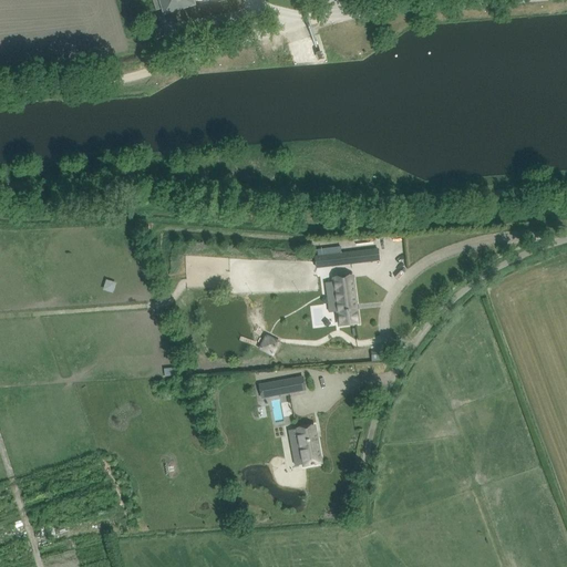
[(161,0),(165,12),(193,3),(191,0),(161,0)]
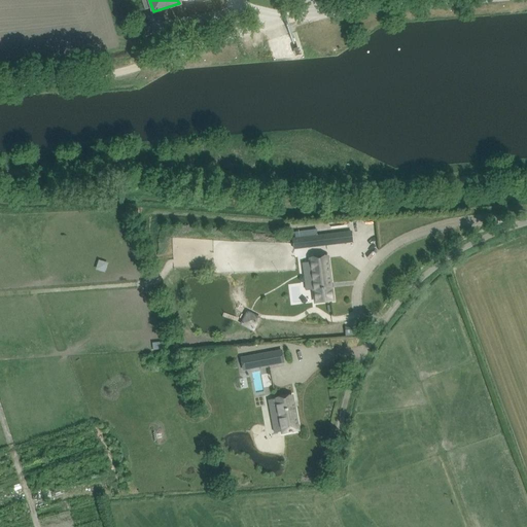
[(351,232),(300,238),(301,248),(352,242),(351,232)]
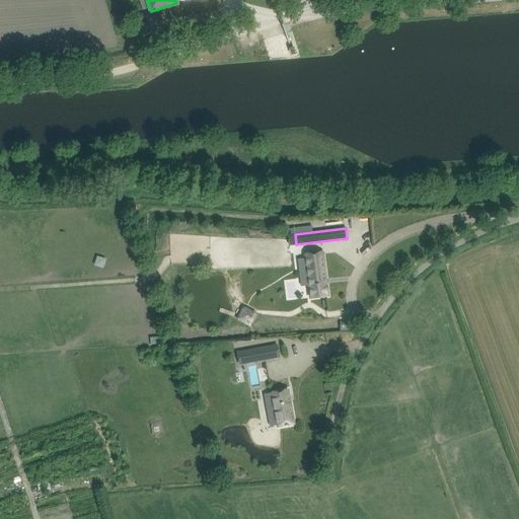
[(311,264),(313,296),(331,295),(328,252),(310,254),(310,256),(303,256),(304,265),(311,264)]
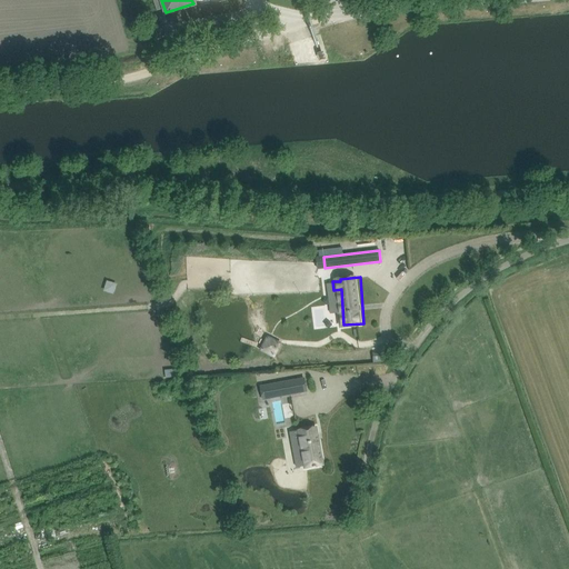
[(268,337),(261,349),(273,355),(279,343),(268,337)]
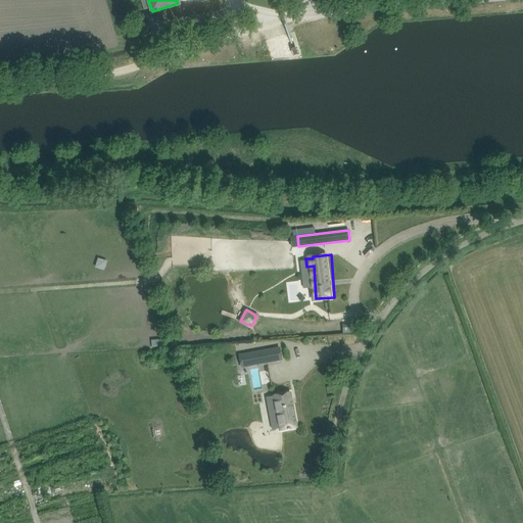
[(265,349),(246,352),(249,366),(267,363),(265,349)]
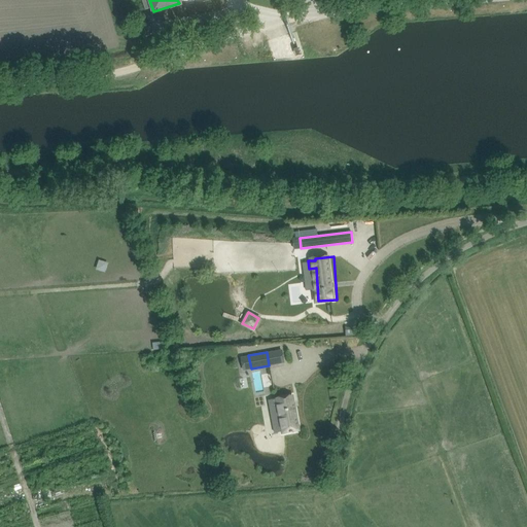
[(272,372),(252,376),(255,391),(275,387),(272,372)]
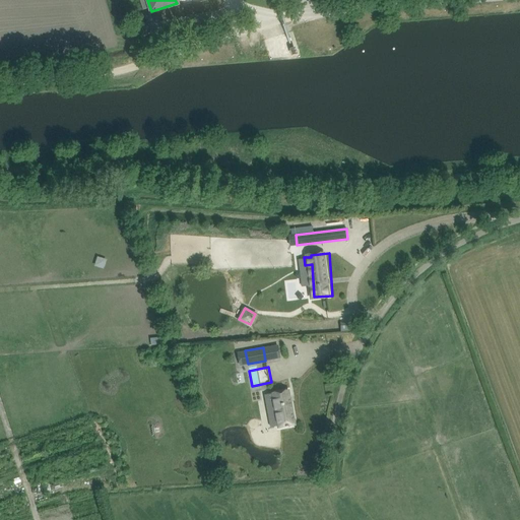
[(295,425),(288,390),(268,394),(269,400),(266,400),(268,411),(275,410),(278,428),(295,425)]
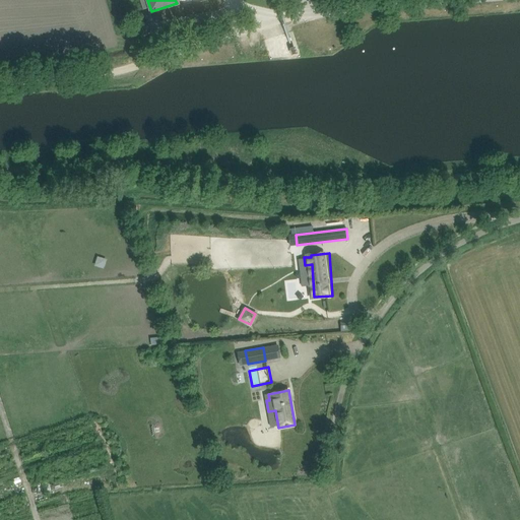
All buildings are outlined.
